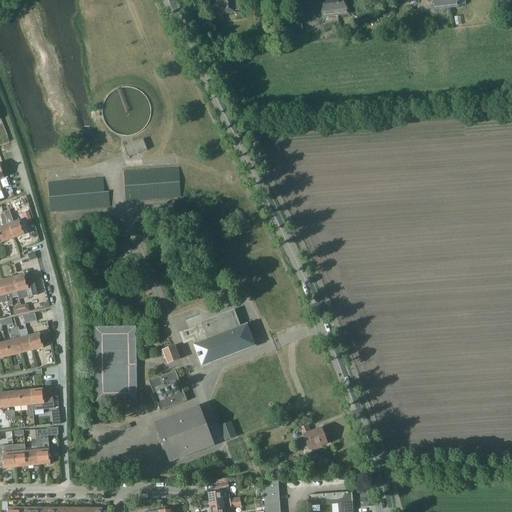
[(224,14),(230,13),(239,12),(238,0),(218,0),(217,0),(218,15),(219,15),(219,21),(225,20),(224,14)]
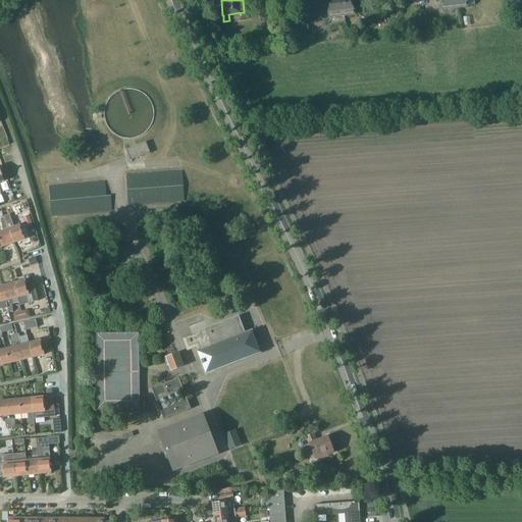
[(327,0),(329,17),(343,16),(340,0),(327,0)]
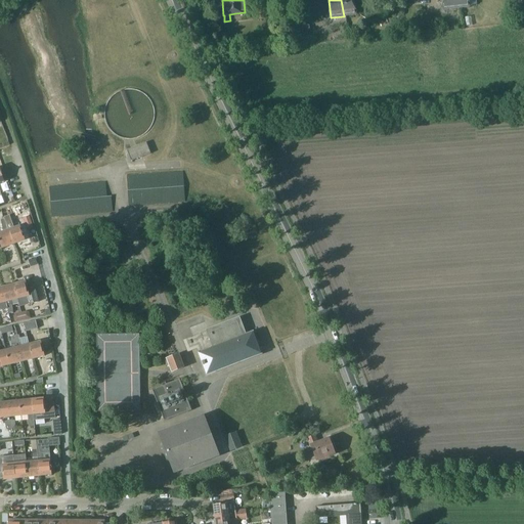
[(341,0),(344,16),(356,15),(354,0),(341,0)]
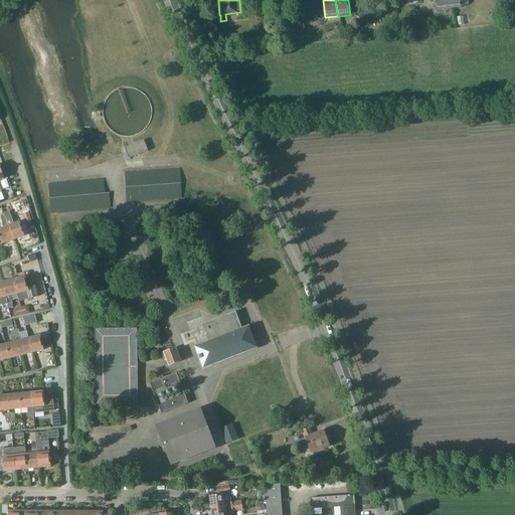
[(449,8),(447,0),(434,0),(436,10),(449,8)]
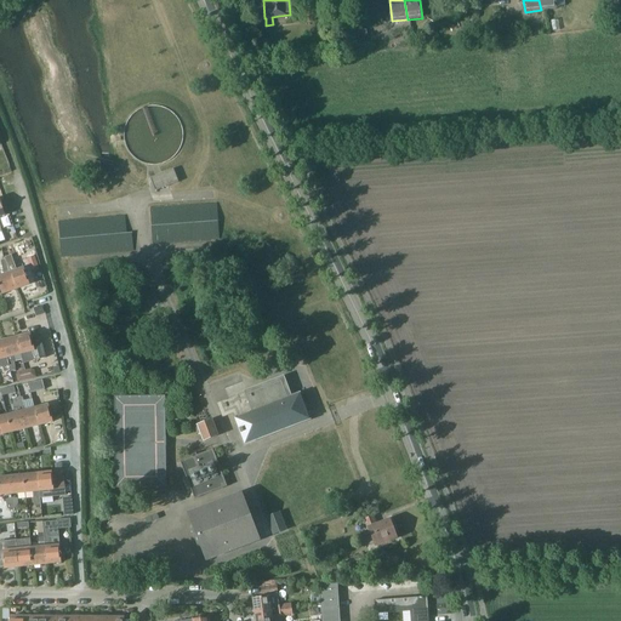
[(620,23),(617,0),(610,0),(614,24),(620,23)]
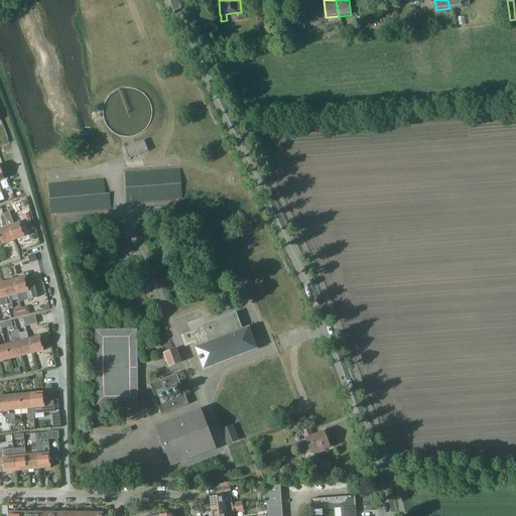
[(301,25),(300,20),(286,23),(289,37),(303,35),(302,30),(306,29),(305,24),(301,25)]
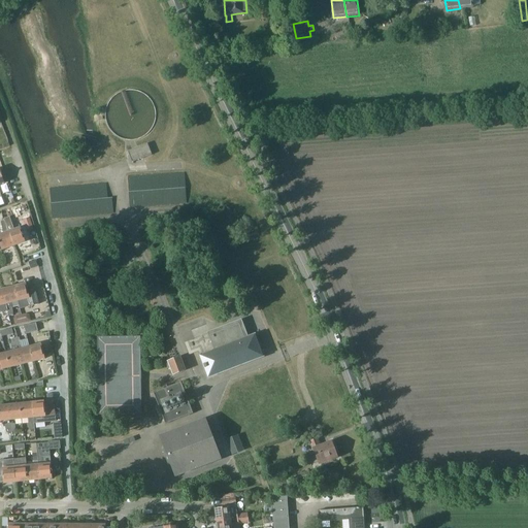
[(131,163),(151,155),(146,143),(127,152),(131,163)]
